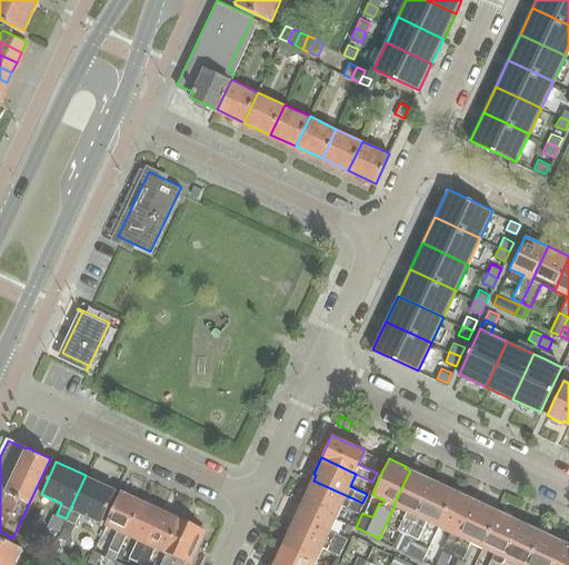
[(410,471),(393,504),(395,505),(407,511),(398,528),(399,529),(408,533),(432,481),(427,478),(427,476),(411,468),(410,471)]
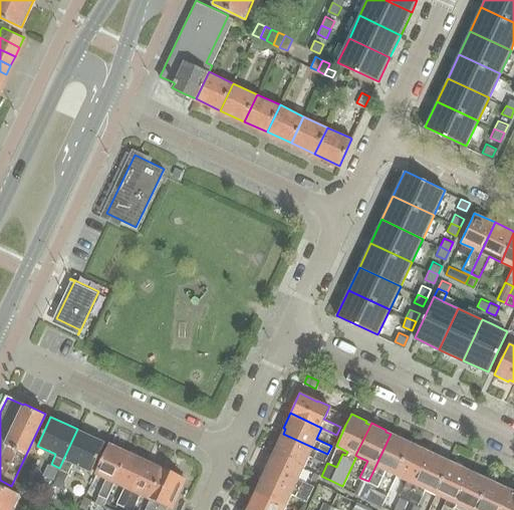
[(90,471),(100,450),(104,441),(77,429),(59,468),(68,472),(72,462),(90,471)]
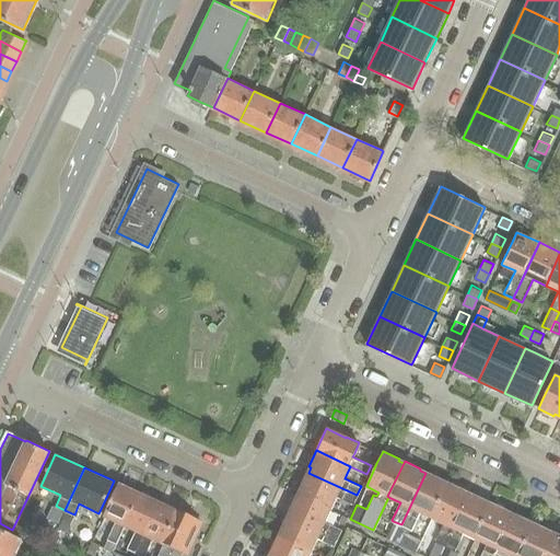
[(304,477),(296,491),(330,508),(337,495),(353,502),(357,495),(308,473),(305,478),(304,477)]
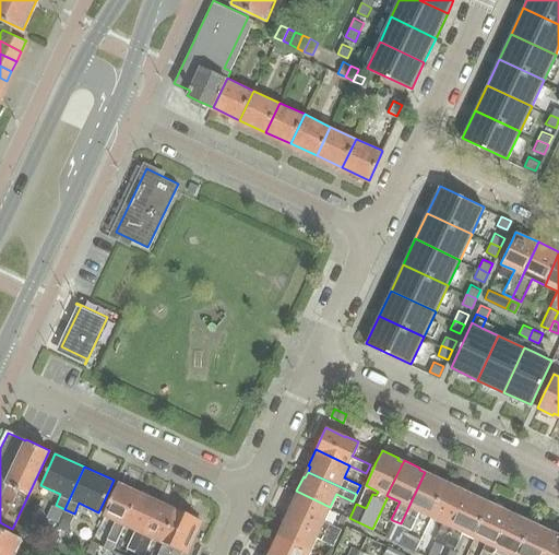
[(425,472),(401,523),(402,524),(411,529),(418,510),(430,517),(447,481),(430,473),(430,475),(425,472)]
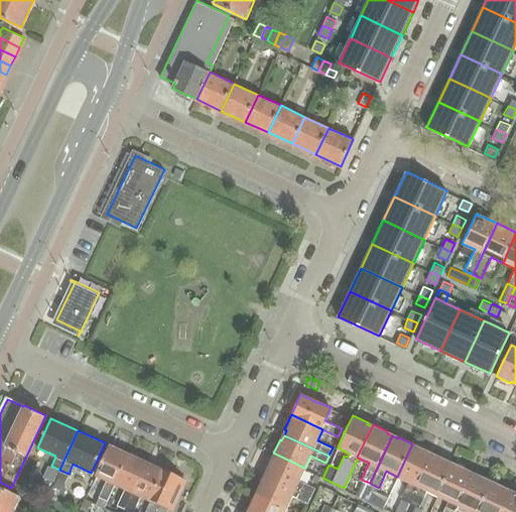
[(110,442),(95,474),(106,479),(98,495),(106,499),(114,483),(127,454),(123,452),(124,450),(110,442)]
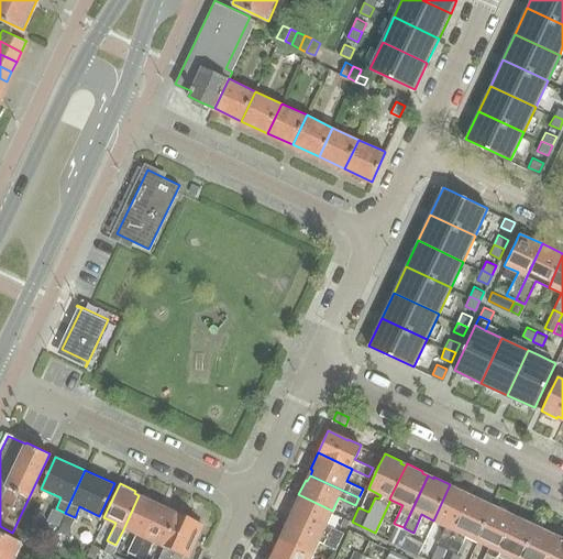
[(450,484),(433,521),(445,525),(438,544),(448,548),(471,496),(465,494),(466,492),(450,484)]
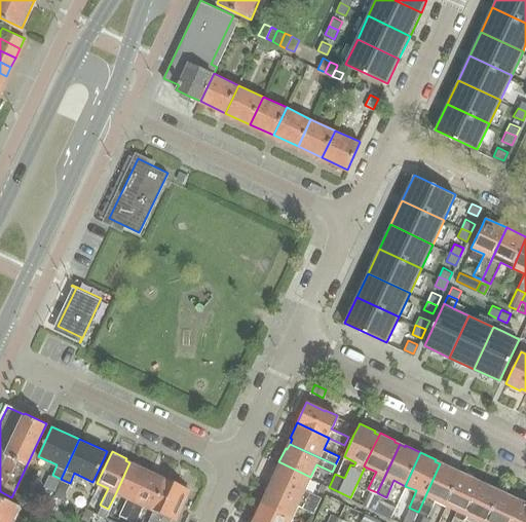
[(129,462),(116,492),(126,497),(119,514),(126,518),(149,472),(144,470),(145,468),(130,460),(129,462)]
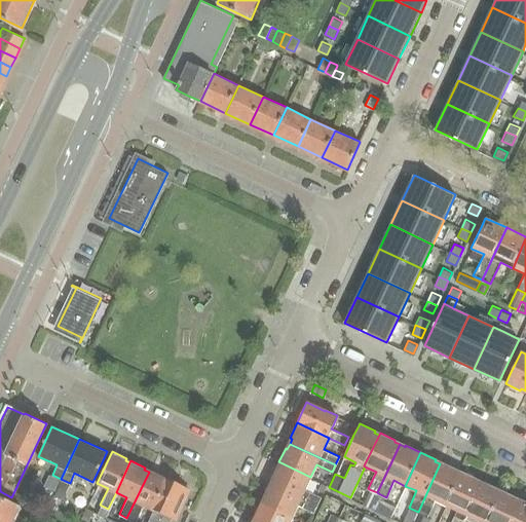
[(273,478),(271,483),(316,505),(322,495),(305,488),(310,477),(278,461),(271,477),(273,478)]
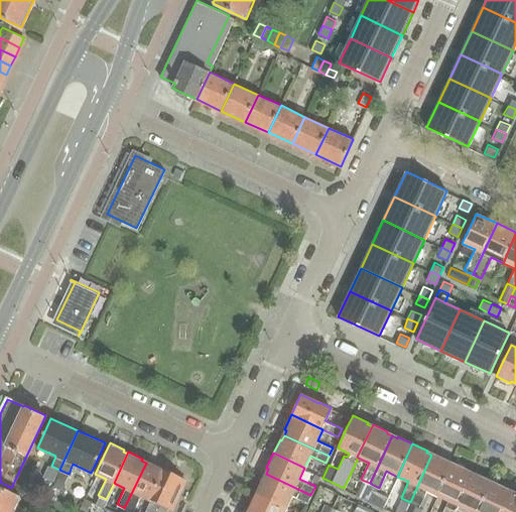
[(431,455),(410,502),(419,506),(426,490),(437,495),(452,462),(437,456),(436,457),(431,455)]
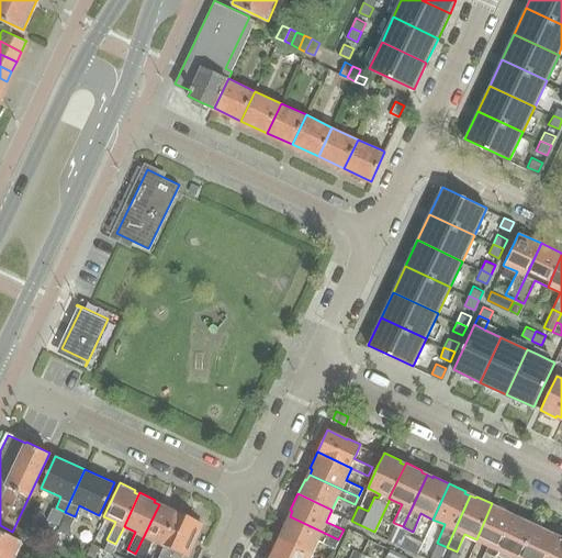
[(492,503),(476,539),(487,545),(481,557),(493,557),(513,515),(507,513),(508,511),(492,503)]
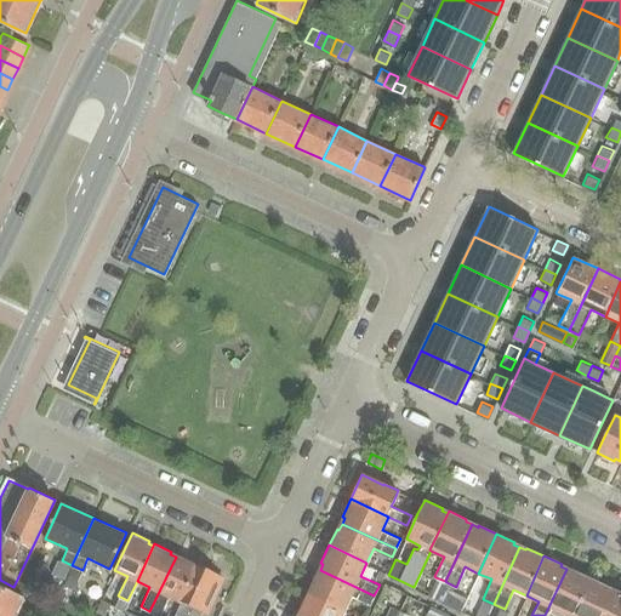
[(176,557),(149,611),(159,615),(167,595),(181,602),(199,565),(182,557),(181,559),(176,557)]
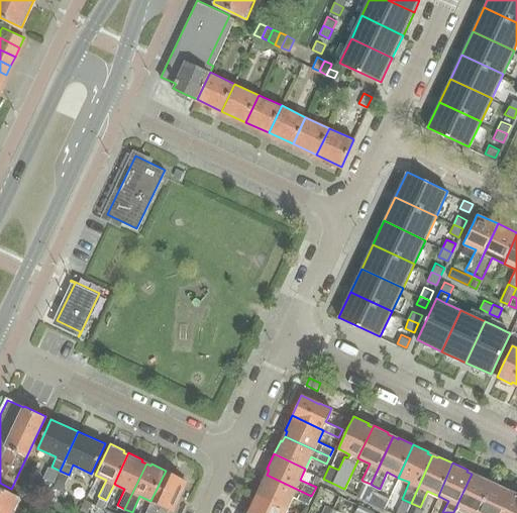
[(60,471),(52,467),(47,465),(42,476),(55,482),(57,478),(60,471)]
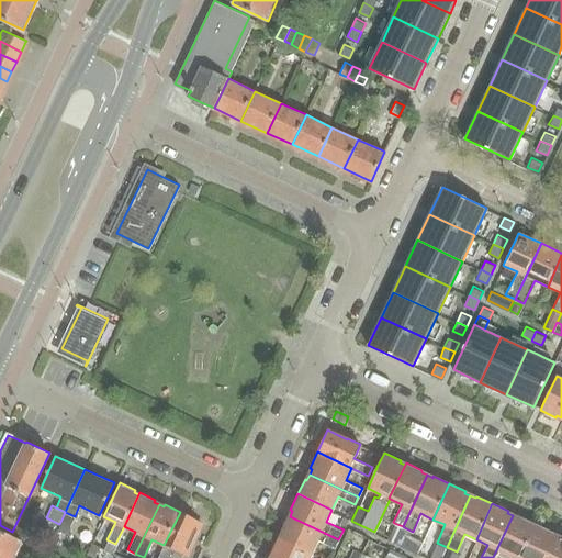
[(62,520),(58,527),(67,532),(75,516),(65,512),(62,520)]
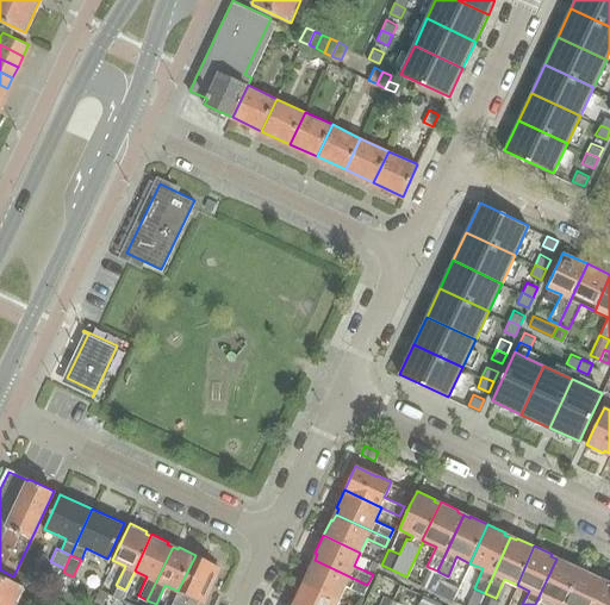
[(178,591),(169,604),(181,604),(187,596),(200,602),(217,566),(195,555),(178,591)]
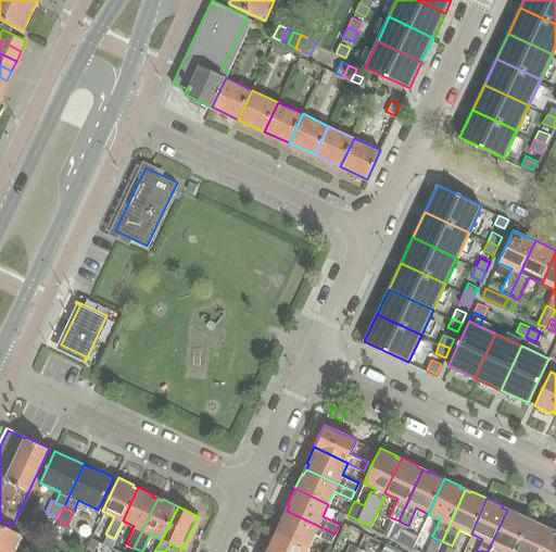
[(507,510),(488,551),(514,551),(530,518),(514,511),(513,513),(507,510)]
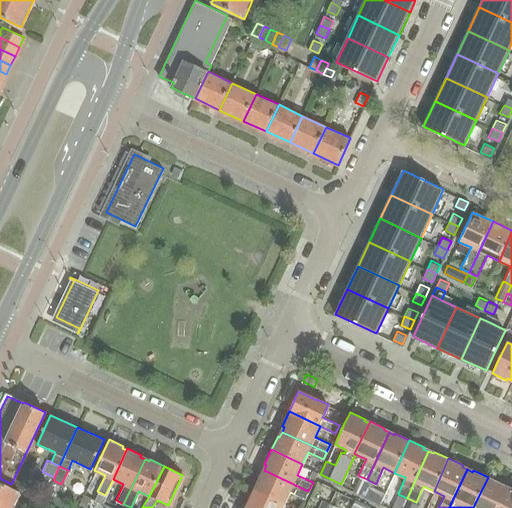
[(260,474),(253,488),(284,503),(290,491),(305,498),(308,491),(264,470),(262,475),(260,474)]
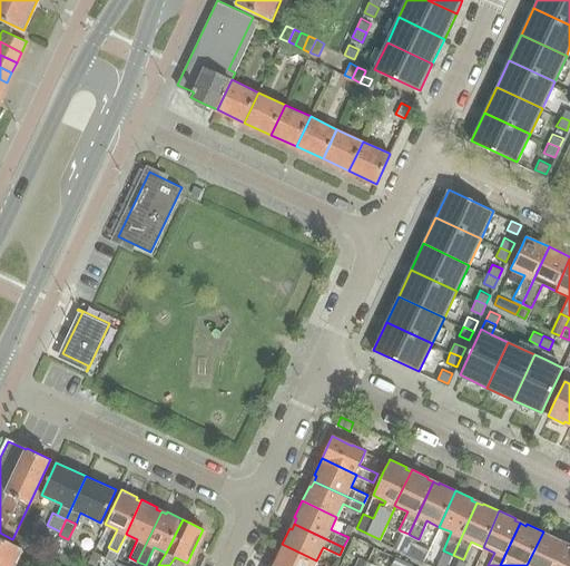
[(400,530),(393,546),(402,550),(410,535),(409,534),(400,530)]
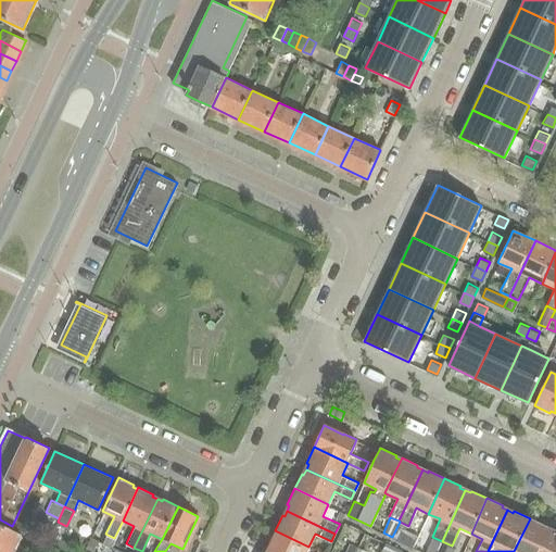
[(530,518),(514,551),(539,551),(550,530),(544,527),(545,526),(530,518)]
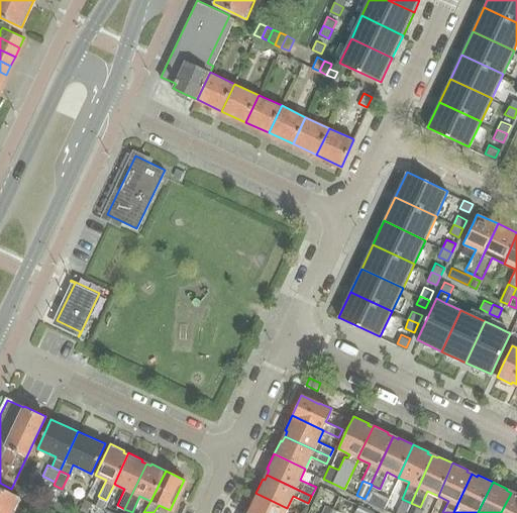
[(0,488),(0,512),(13,512),(20,498),(0,488)]
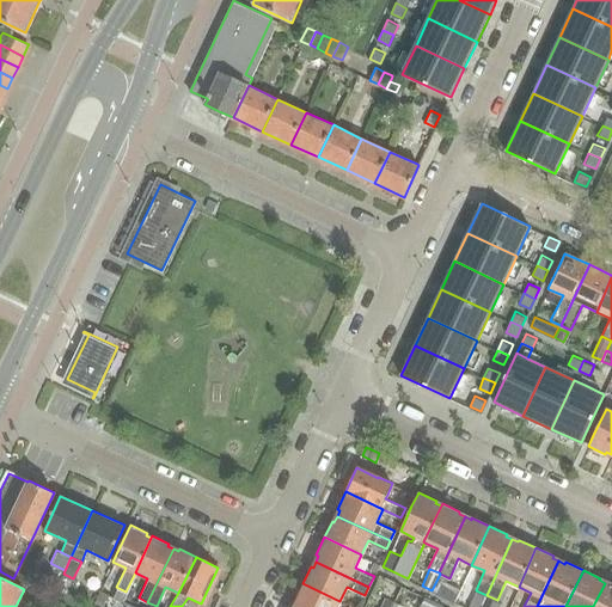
[(298,601),(294,606),(336,606),(340,601),(303,583),(295,600),(298,601)]
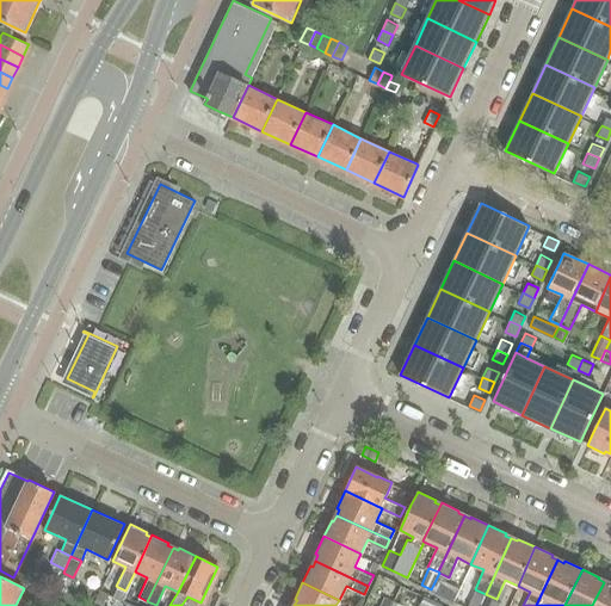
[(604,582),(592,605),(610,605),(610,582),(610,585),(604,582)]
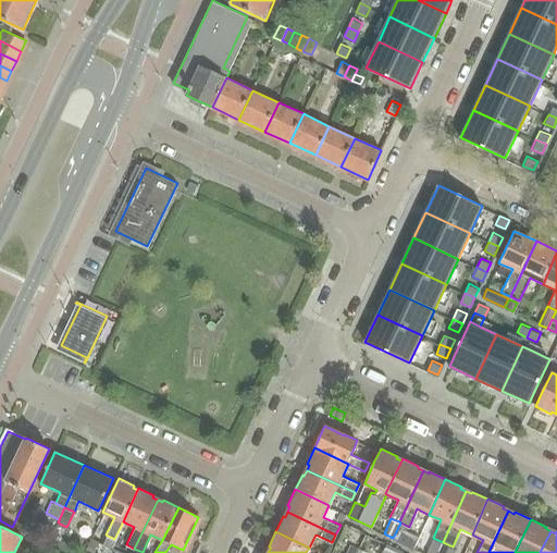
[(106,535),(102,542),(111,545),(113,542),(114,539),(106,535)]
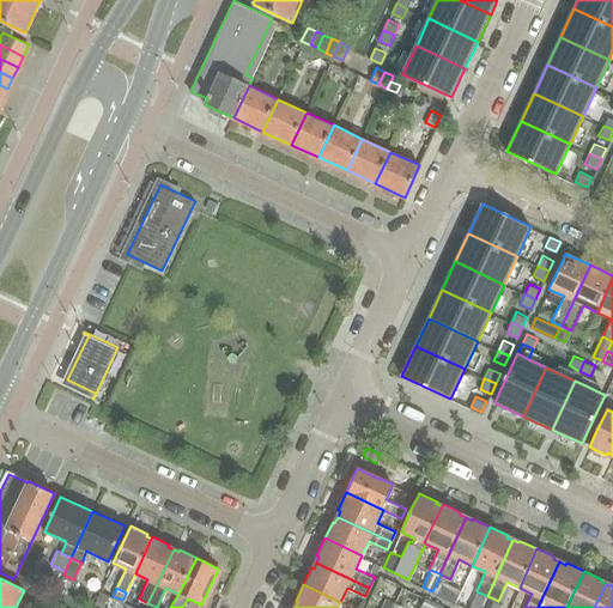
[(477,591),(468,607),(471,607),(481,607),(487,596),(477,591)]
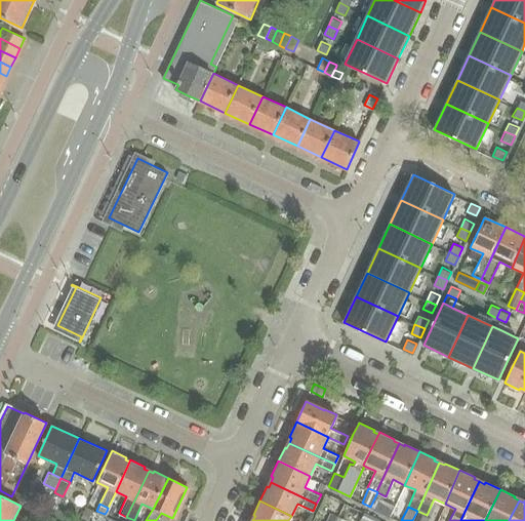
[(330,511),(325,520),(335,520),(338,515),(330,511)]
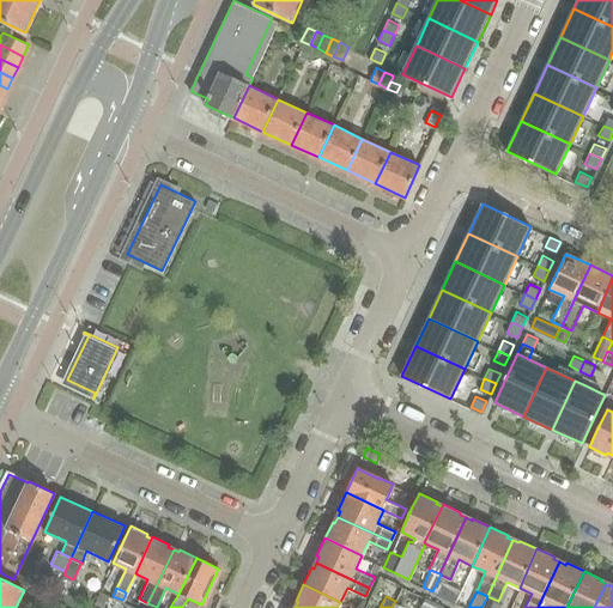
[(426,596),(422,606),(428,607),(442,607),(443,606),(444,605),(426,596)]
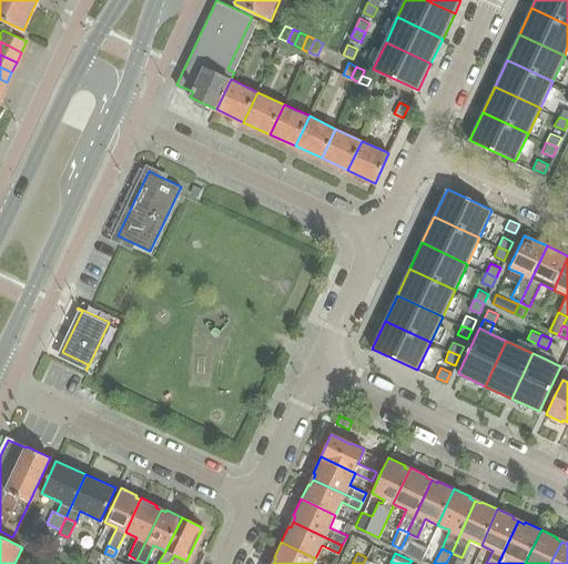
[(452,553),(446,563),(459,563),(463,559),(462,557),(452,553)]
